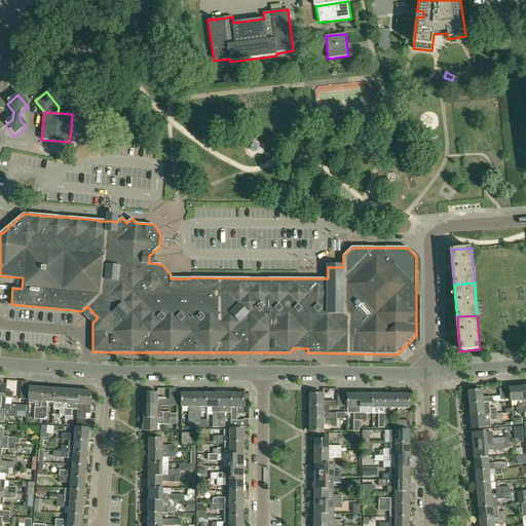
[(0,398),(5,399),(13,399),(14,392),(6,391),(6,385),(0,384),(0,398)]
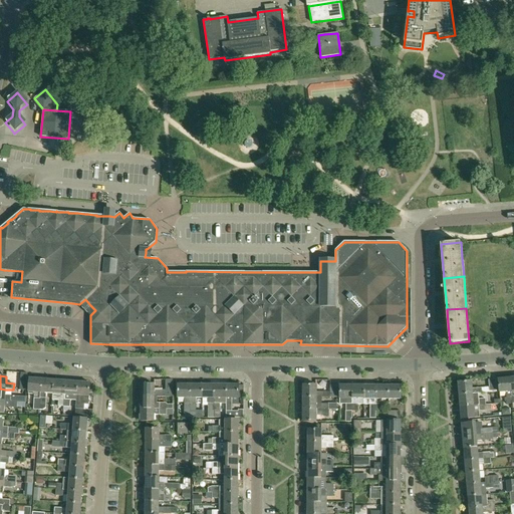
[(507,404),(513,404),(510,377),(498,379),(499,393),(506,392),(507,404)]
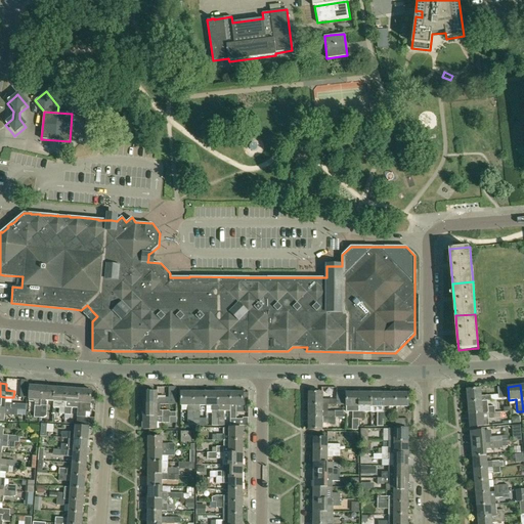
[(30,386),(29,402),(35,402),(34,418),(40,419),(42,387),(30,386)]
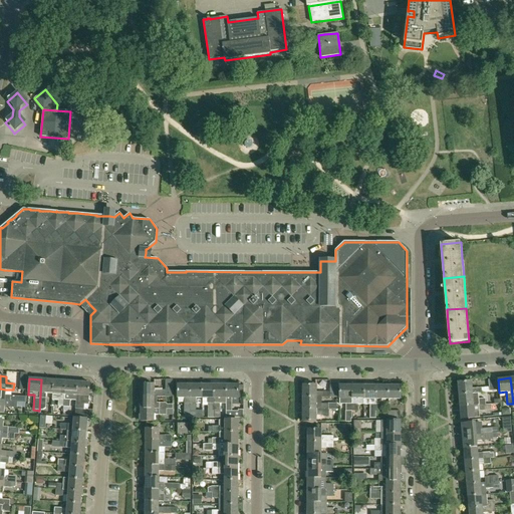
[(45,408),(46,394),(52,394),(53,380),(41,379),(39,411),(42,411),(45,408)]
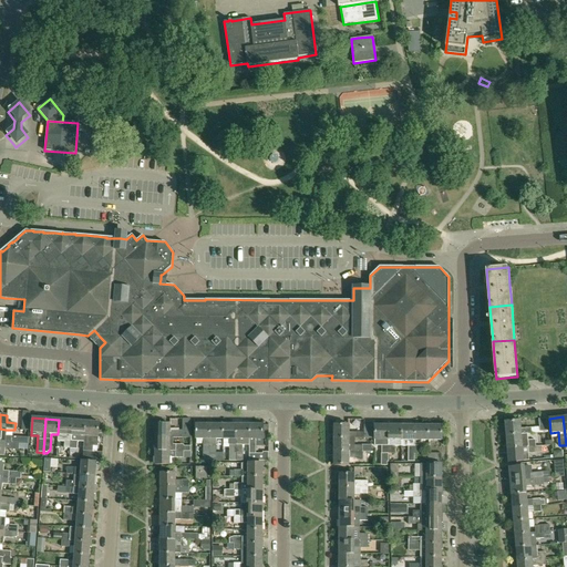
[(155,424),(155,437),(169,437),(189,437),(189,419),(182,419),(182,431),(169,431),(169,424),(155,424)]
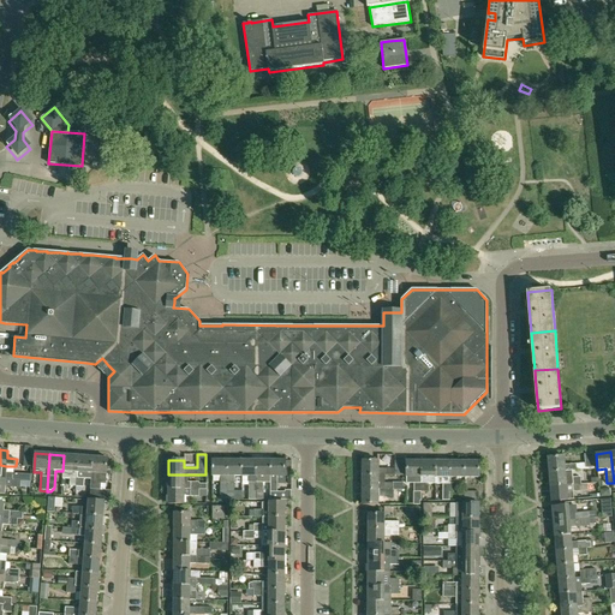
[(586,469),(595,469),(593,454),(585,454),(585,464),(586,469)]
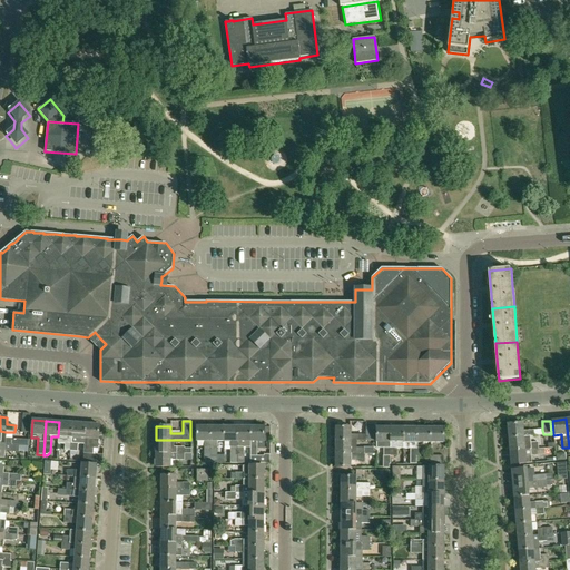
[(59,422),(58,436),(58,443),(65,444),(65,451),(70,451),(72,423),(59,422)]
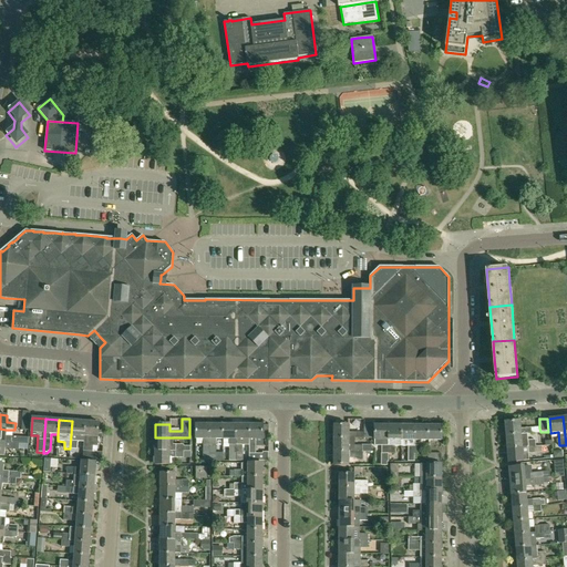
[(71,435),(70,449),(75,450),(78,450),(78,442),(83,442),(84,436),(85,422),(78,421),(72,421),(71,435)]
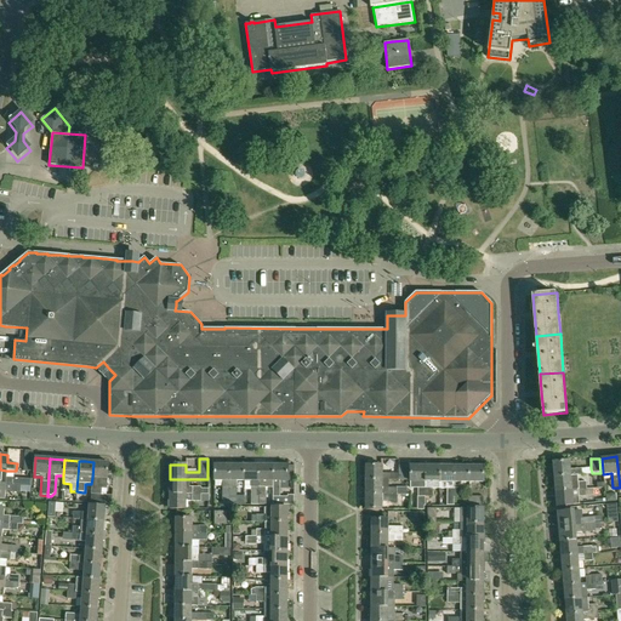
[(553,462),(554,477),(570,476),(576,476),(577,476),(582,474),(582,469),(581,468),(570,469),(569,461),(553,462)]
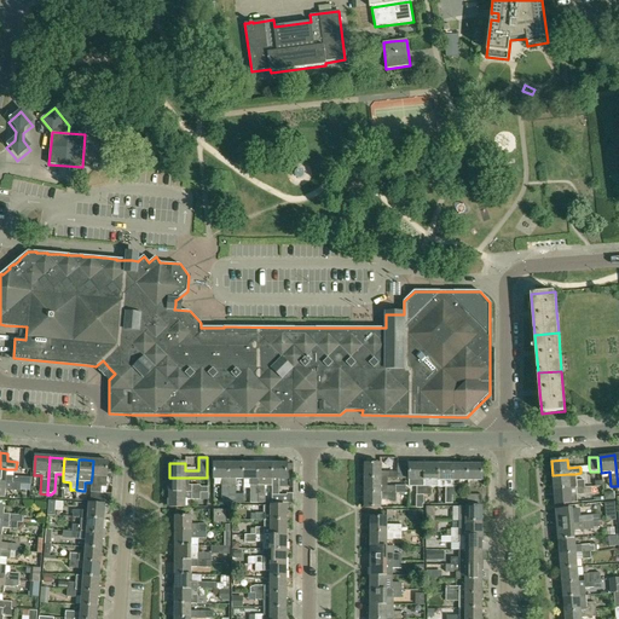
[(91,498),(90,502),(111,503),(111,499),(111,495),(106,493),(100,493),(100,485),(106,485),(113,486),(113,478),(106,478),(108,462),(93,461),(92,476),(91,482),(91,491),(91,498)]
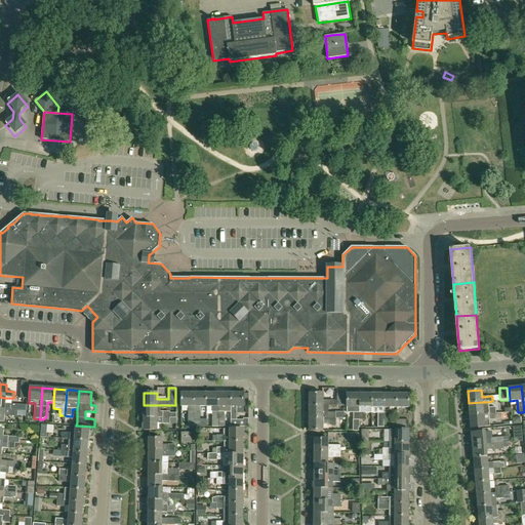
[(180,393),(180,407),(188,407),(188,417),(194,417),(194,393),(180,393)]
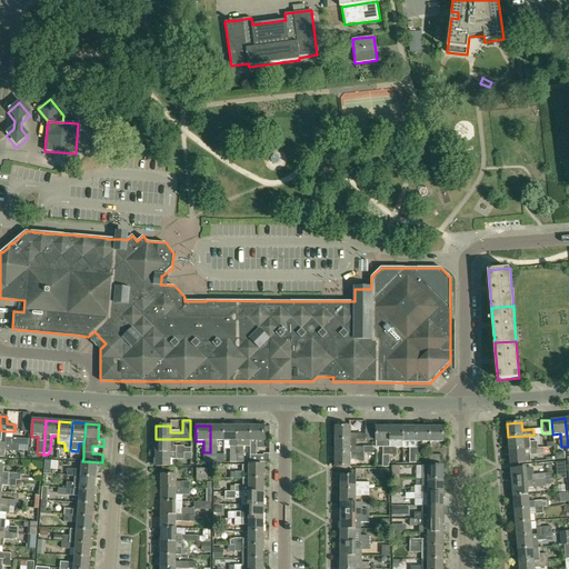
[(217,441),(222,441),(222,426),(210,426),(210,452),(217,452),(217,441)]
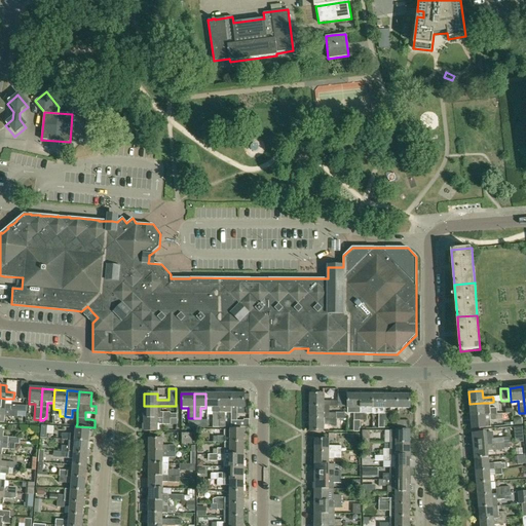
[(205,393),(205,408),(213,408),(213,418),(219,418),(219,408),(219,393),(205,393)]
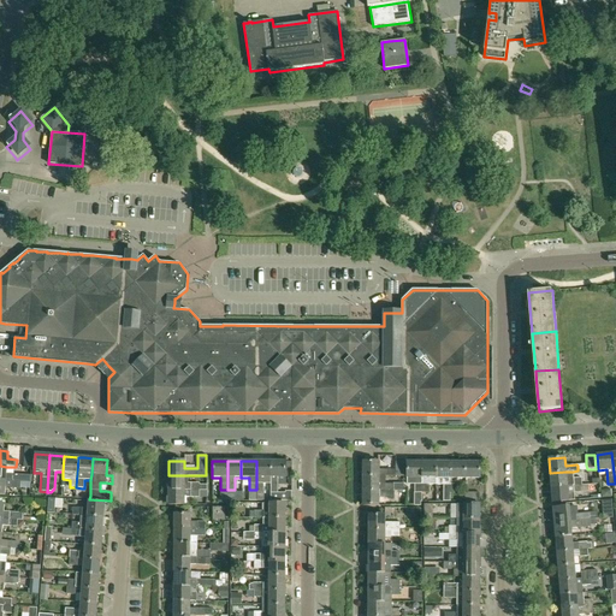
[(264,490),(264,478),(270,478),(270,461),(256,461),(256,478),(256,490),(264,490)]
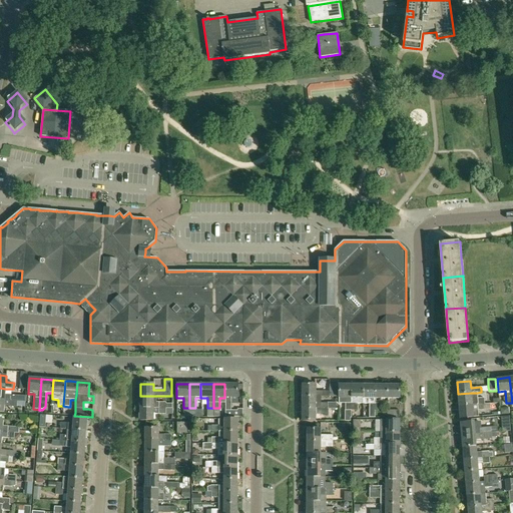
[(224,384),(224,398),(225,398),(225,411),(231,410),(231,403),(231,396),(237,396),(237,384),(224,384)]
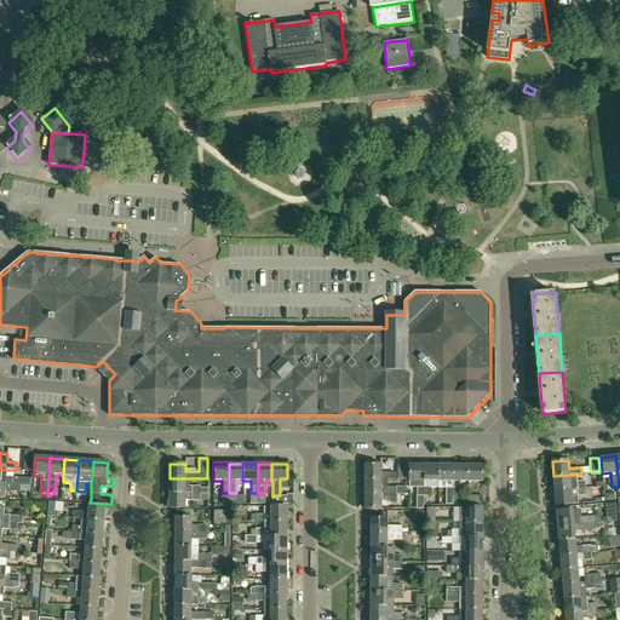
[(365,480),(388,480),(399,480),(407,480),(407,465),(399,465),(399,474),(382,474),(382,465),(365,465),(365,480)]
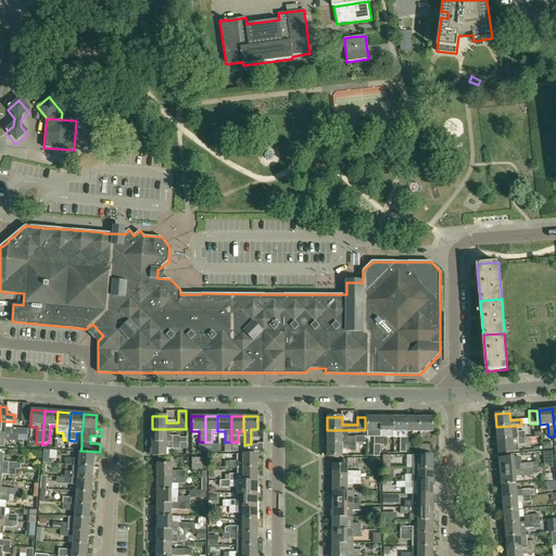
[(380,444),(380,432),(380,417),(367,417),(367,431),(367,437),(374,437),(374,444),(380,444)]
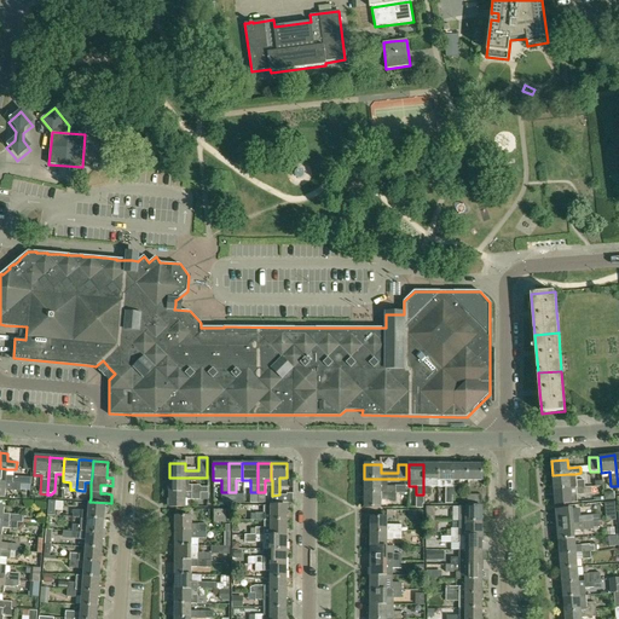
[(438,464),(423,464),(423,481),(423,495),(431,495),(431,486),(438,486),(438,481),(438,464)]
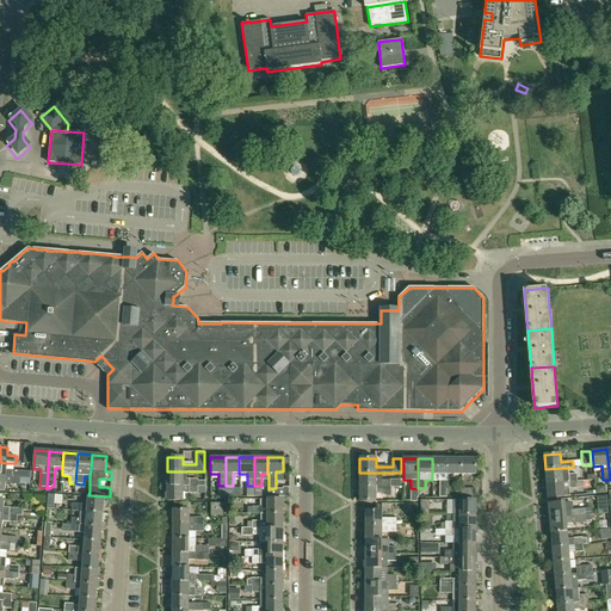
[(432,458),(432,475),(432,480),(439,481),(439,488),(439,498),(446,498),(446,489),(446,481),(446,475),(446,458),(432,458)]
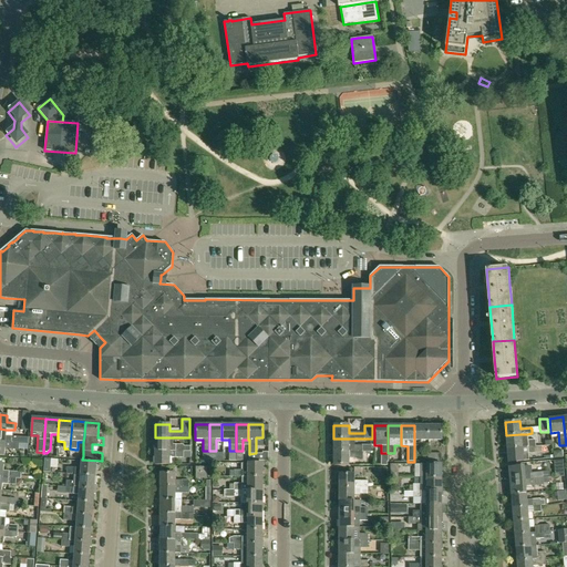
[(414,441),(428,441),(428,425),(414,425),(414,441)]
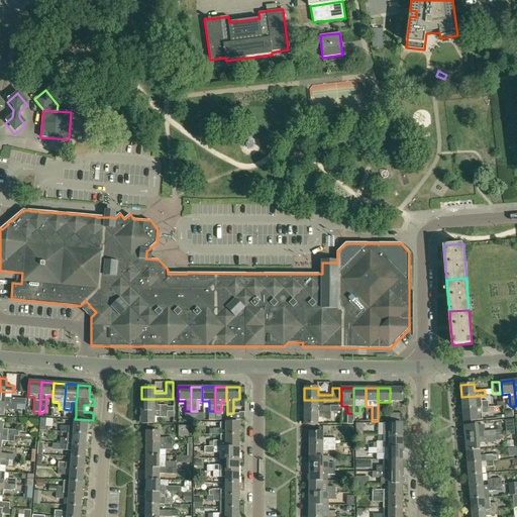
[(402,388),(390,388),(390,402),(402,402),(402,388)]
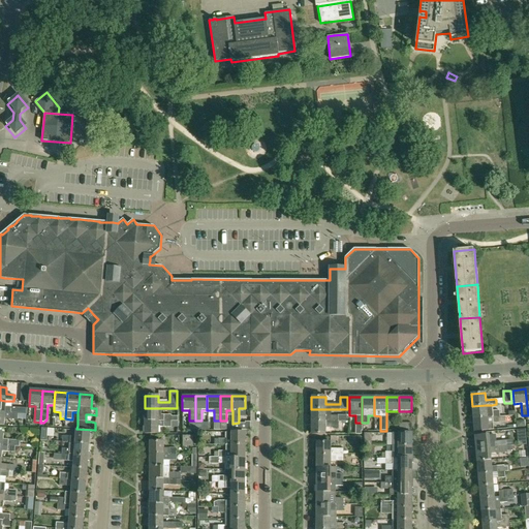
[(0,400),(0,412),(26,414),(27,408),(5,407),(5,401),(0,400)]
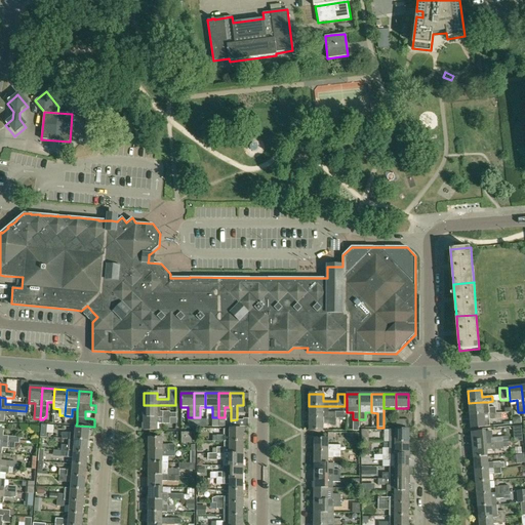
[(469,403),(470,415),(496,413),(495,407),(489,408),(488,402),(487,402),(482,402),(469,403)]
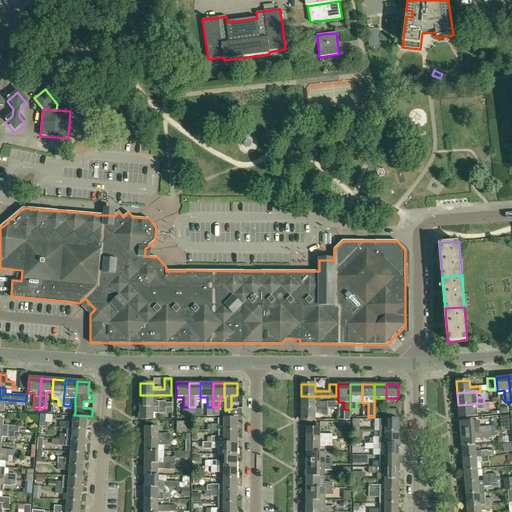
[(140,395),(140,407),(153,407),(166,407),(172,407),(172,403),(166,403),(166,402),(153,402),(153,395),(140,395)]
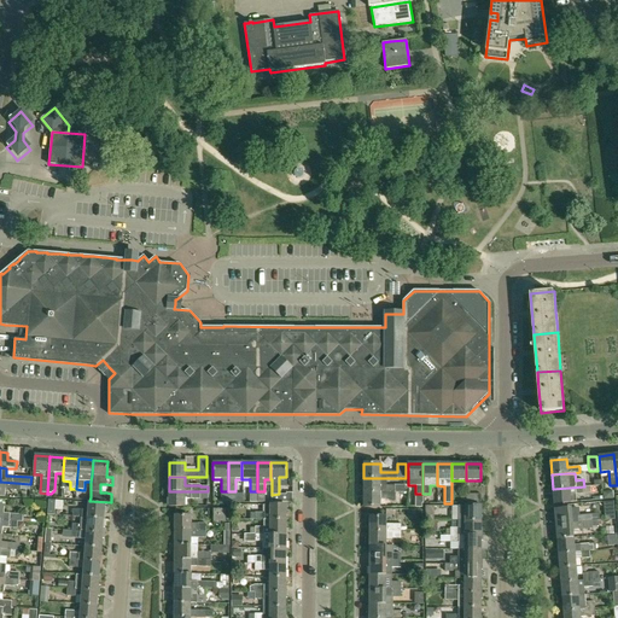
[(386,478),(363,478),(363,493),(395,493),(395,485),(386,485),(386,478)]
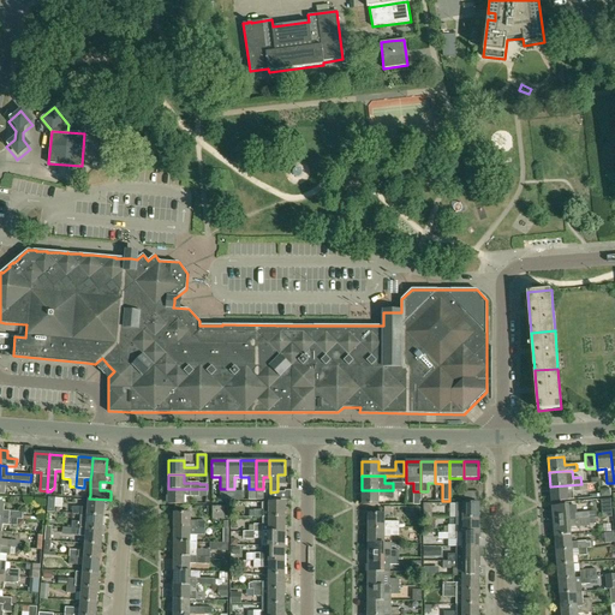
[(0,479),(0,494),(4,495),(5,487),(21,488),(21,487),(30,488),(30,482),(0,479)]
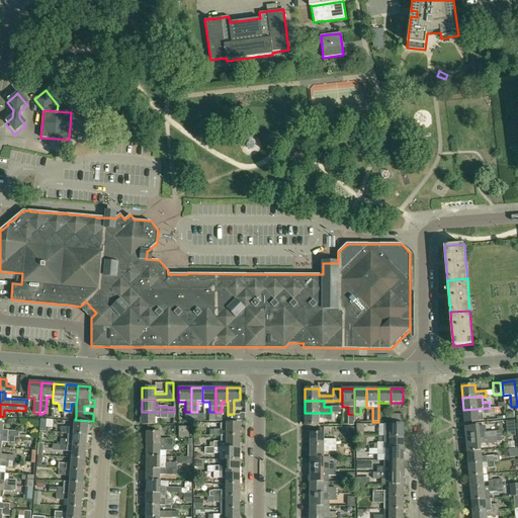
[(490,408),(463,410),(464,423),(479,421),(483,421),(483,415),(490,414),(494,414),(496,413),(495,407),(490,408)]
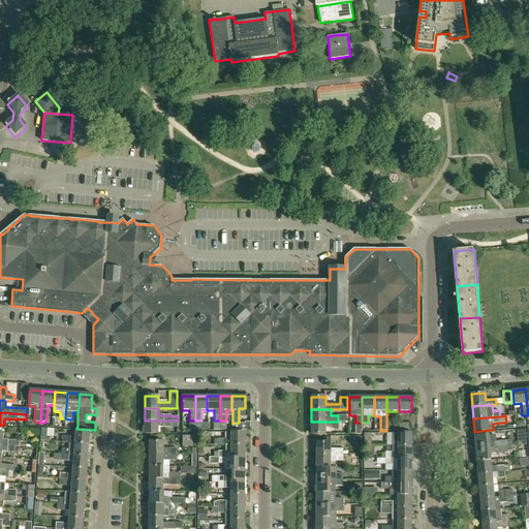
[(145,421),(145,434),(158,434),(158,427),(172,428),(172,421),(158,421),(145,421)]
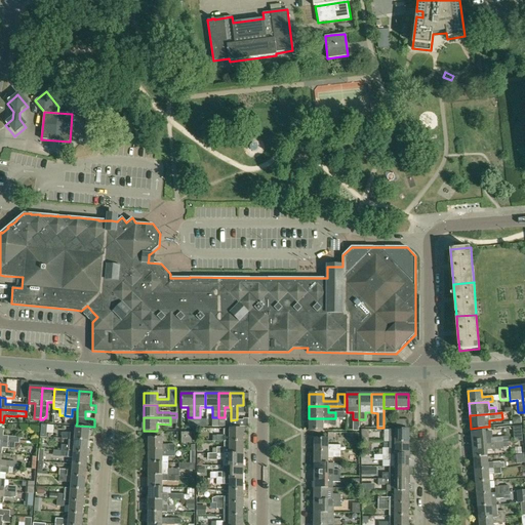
[(335,418),(309,418),(309,431),(322,432),(322,425),(335,425),(335,418)]
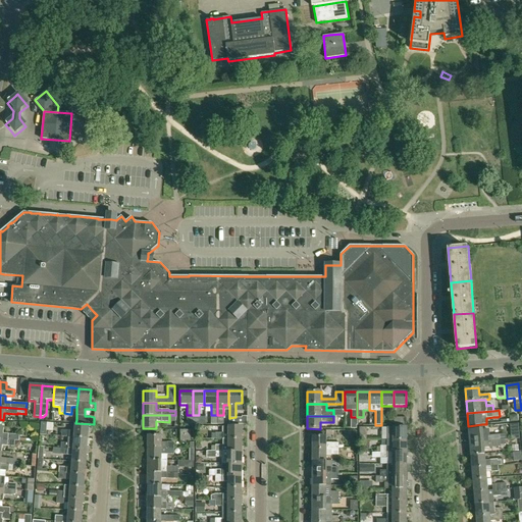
[(68,437),(73,437),(88,438),(88,432),(91,432),(91,426),(89,426),(74,424),(73,431),(62,430),(61,436),(68,437)]
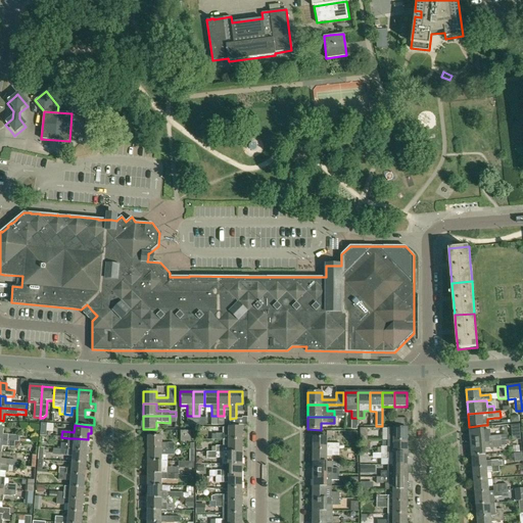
[(0,440),(14,441),(19,441),(19,436),(2,434),(3,428),(0,427),(0,440)]
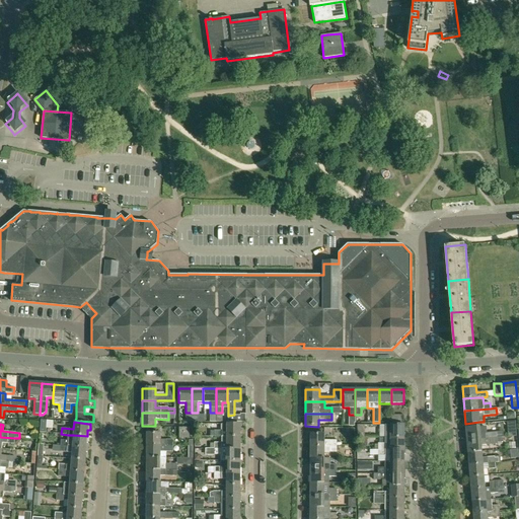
[(214,437),(222,437),(240,437),(240,425),(222,425),(222,431),(215,431),(211,431),(210,436),(214,436),(214,437)]
